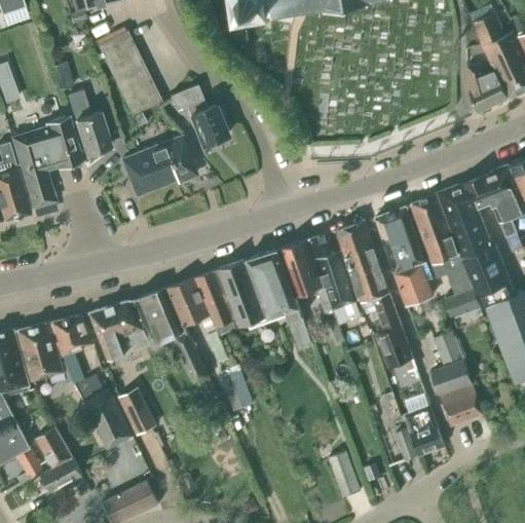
[(23,8),(20,0),(0,0),(0,15),(23,8)]
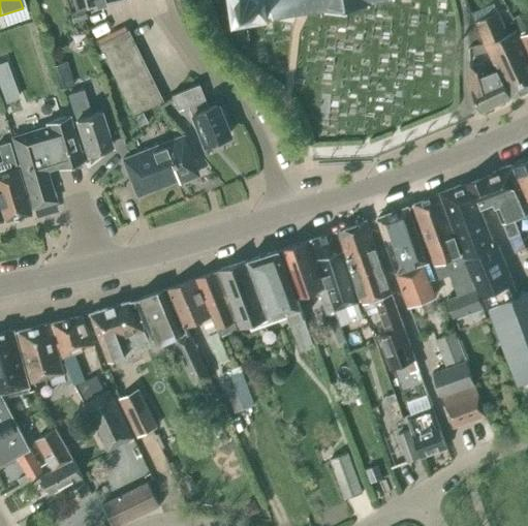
[(71,0),(75,12),(68,14),(72,26),(84,22),(81,11),(122,0),(71,0)]
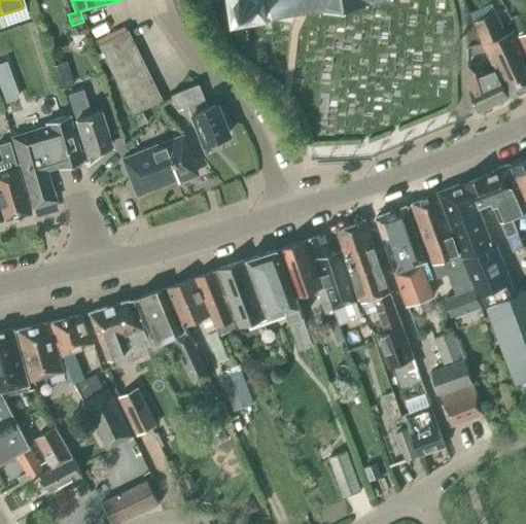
[(238,0),(240,9),(271,4),(272,12),(273,14),(324,7),(324,9),(370,2),(370,0),(238,0)]
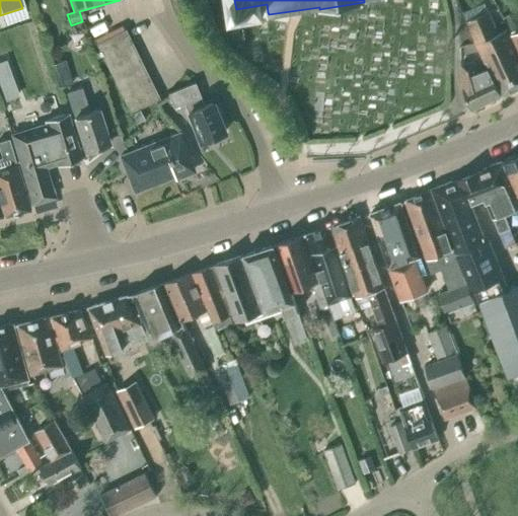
[(517,57),(506,31),(504,32),(496,13),(488,16),(484,6),(461,14),(474,45),(483,63),(486,72),(503,97),(517,89),(517,57)]
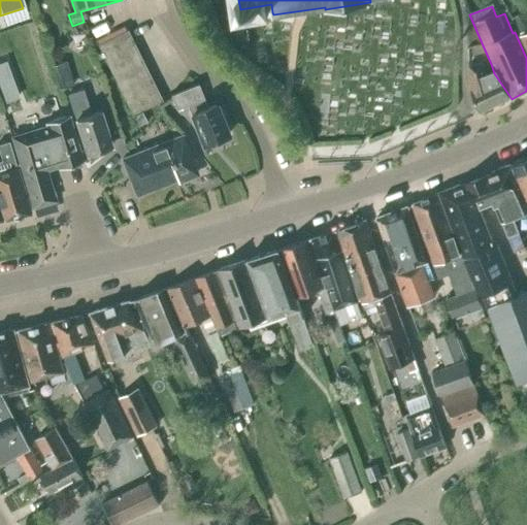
[(526,33),(525,34),(521,25),(518,18),(511,21),(516,32),(519,38),(518,38),(526,57),(526,33)]
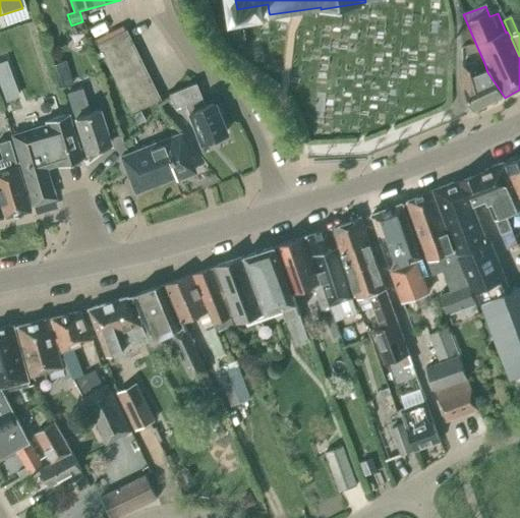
[(129,42),(125,32),(95,47),(101,57),(129,42)]
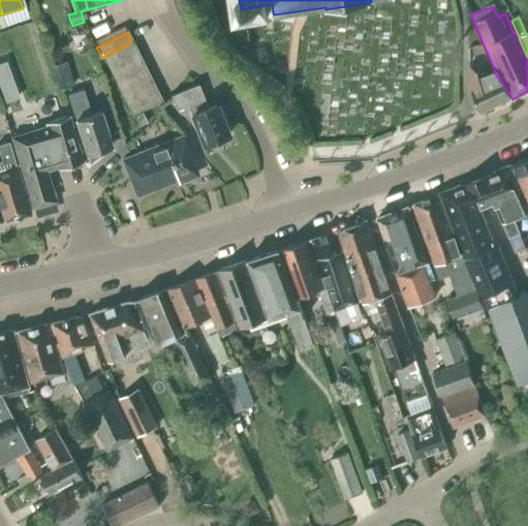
[(131,42),(102,58),(106,67),(136,53),(131,42)]
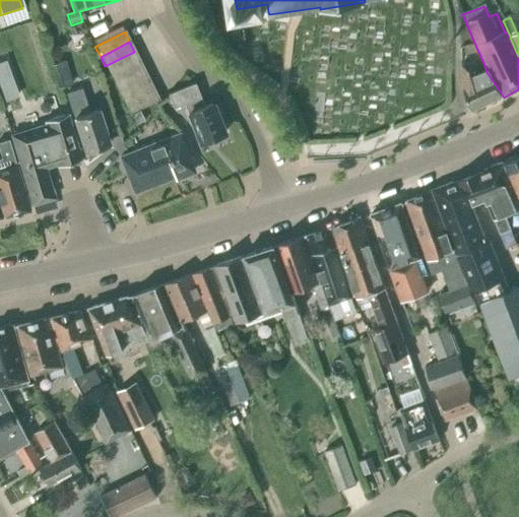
[(134,52),(105,66),(110,76),(139,61),(134,52)]
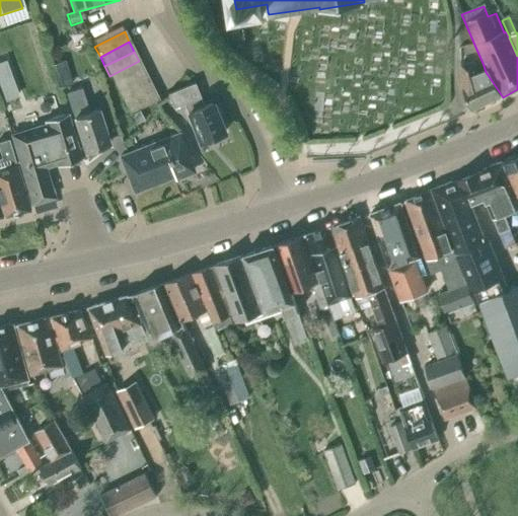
[(115,86),(144,71),(139,61),(109,76),(115,86)]
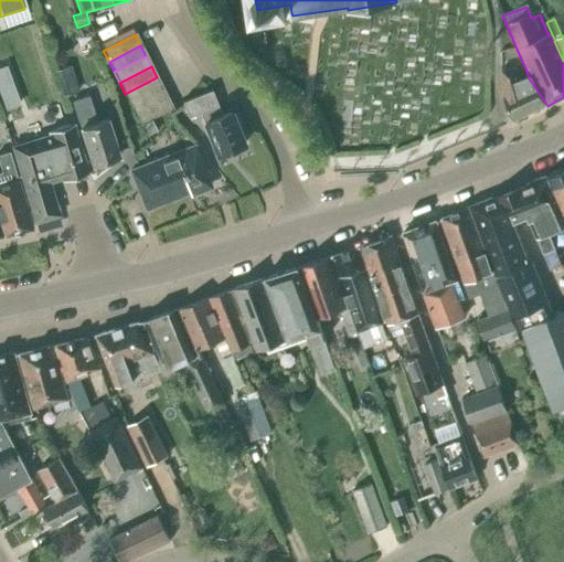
[(19,107),(4,67),(0,69),(0,101),(4,112),(19,107)]
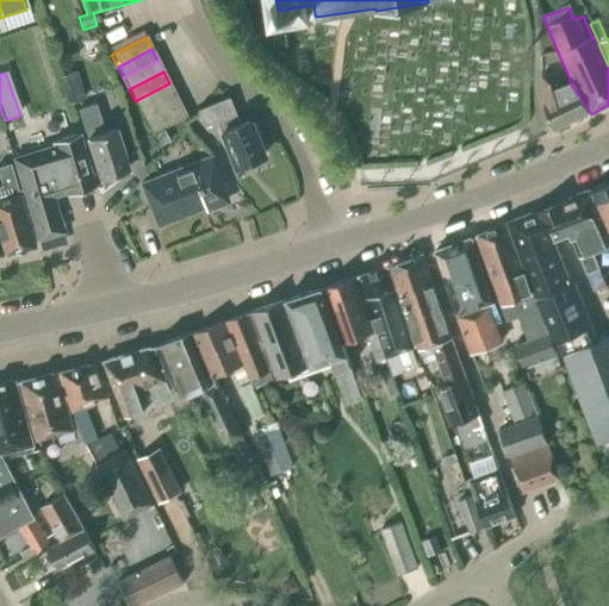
[(84,100),(74,74),(57,79),(67,106),(84,100)]
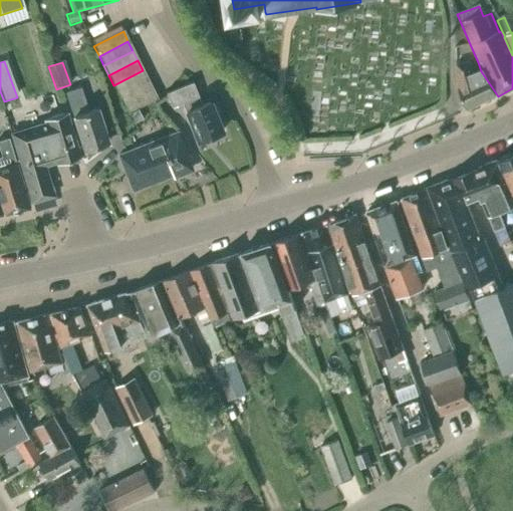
[(493,98),(481,71),(471,75),(467,63),(456,66),(457,88),(467,110),(493,98)]
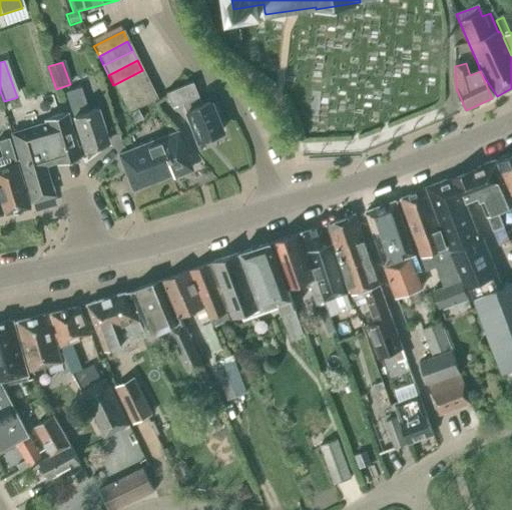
[(118,95),(147,80),(142,70),(113,85),(118,95)]
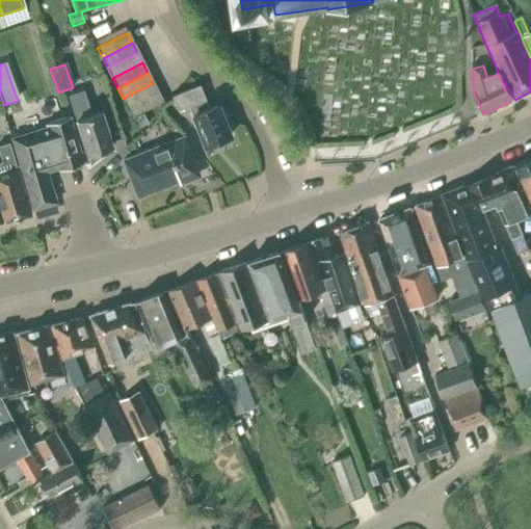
[(127,108),(157,93),(153,83),(123,99),(127,108)]
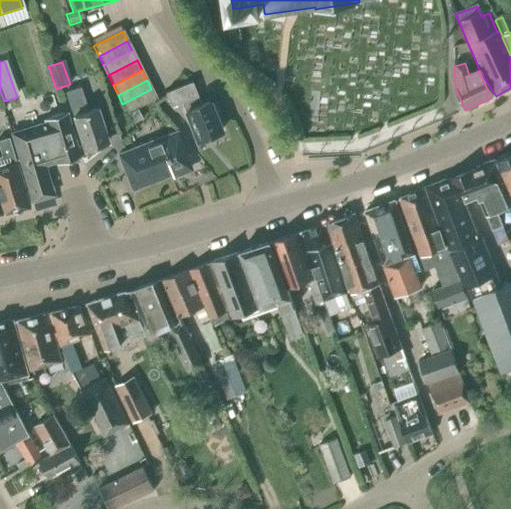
[(196,143),(220,133),(209,104),(200,107),(191,84),(165,95),(170,108),(181,104),(185,113),(184,113),(196,143)]
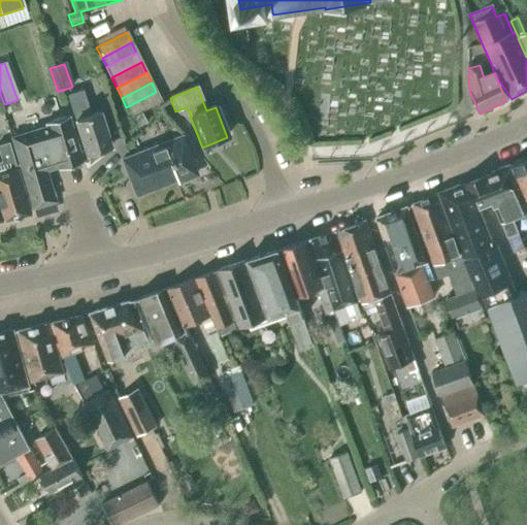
[(86,157),(110,148),(99,112),(90,117),(81,92),(67,97),(74,122),(86,157)]
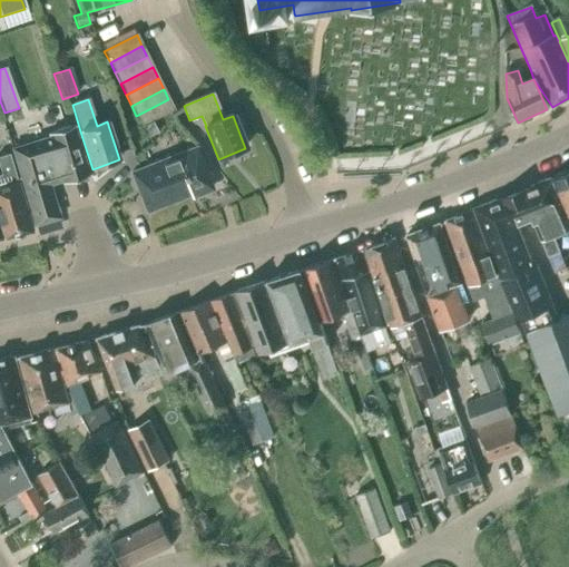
[(141,127),(174,111),(168,99),(136,116),(141,127)]
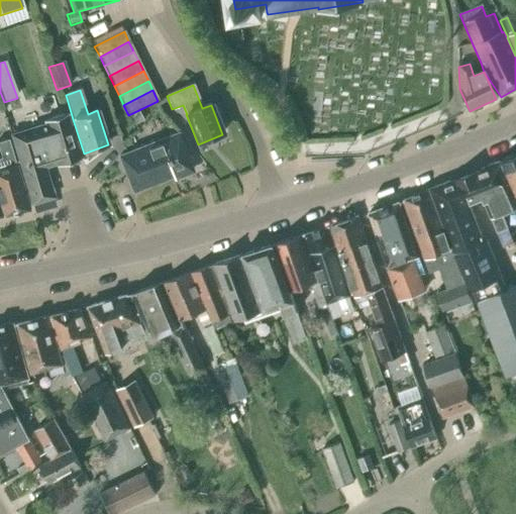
[(142,121),(137,112),(129,116),(134,126),(142,121)]
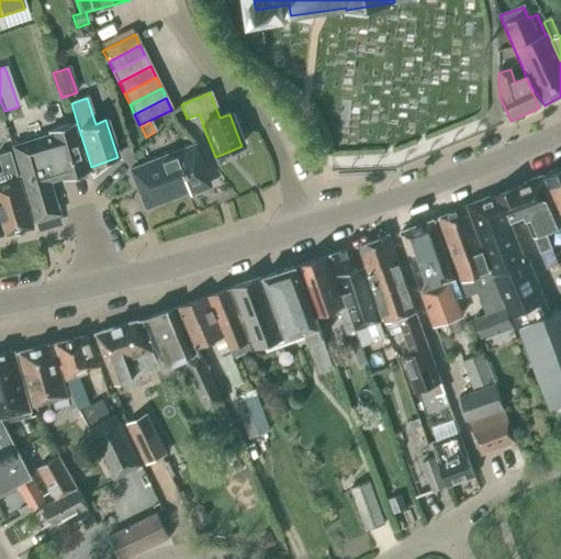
[(11,148),(32,224),(58,216),(48,183),(62,179),(63,182),(87,175),(71,125),(47,133),(48,137),(11,148)]
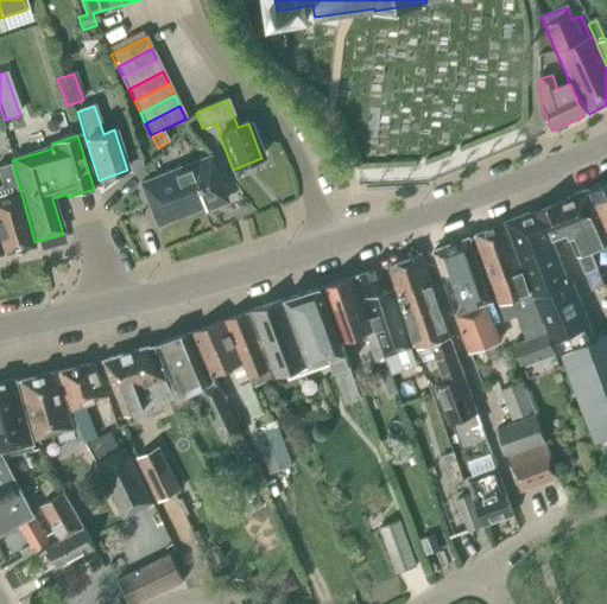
[(210,211),(222,207),(220,202),(225,201),(213,171),(209,173),(203,160),(139,185),(141,189),(156,227),(200,210),(208,207),(210,211)]
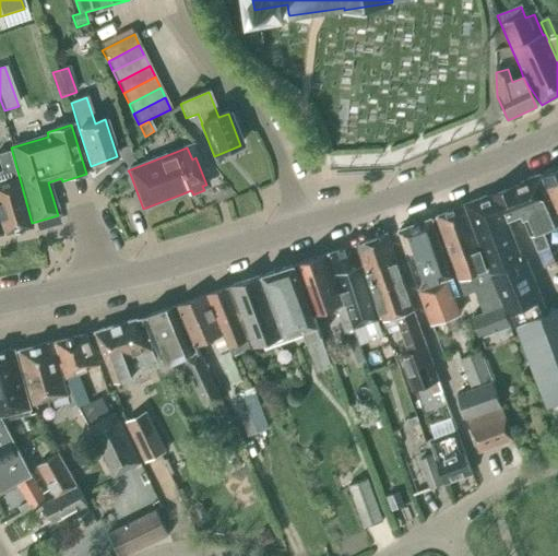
[(0,227),(2,235),(32,228),(16,179),(8,153),(0,155),(0,172),(0,227)]
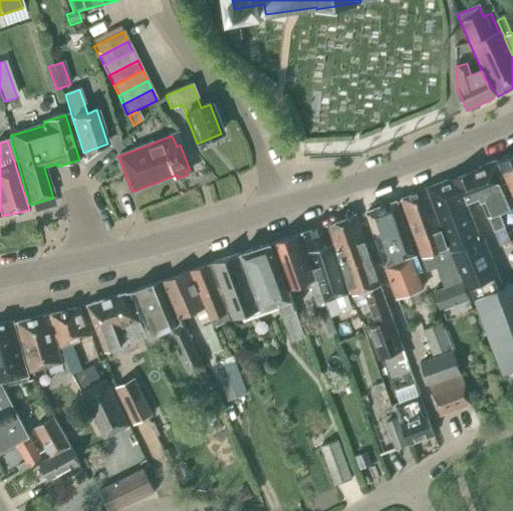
[(512,156),(511,157),(508,156),(503,158),(501,161),(498,162),(508,186),(512,195),(512,156)]
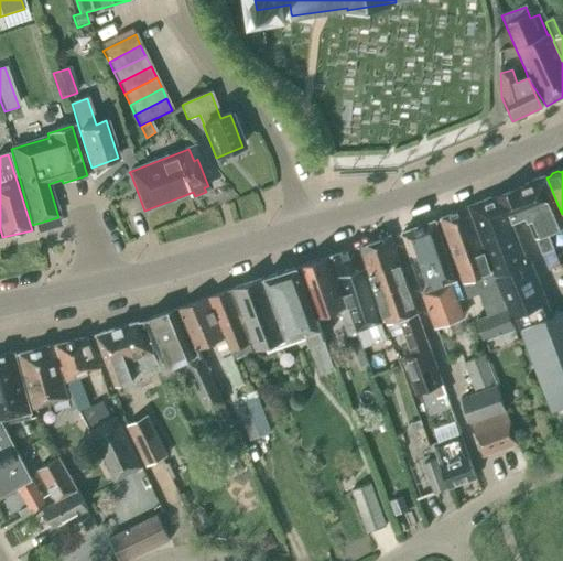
[(542,255),(553,250),(545,233),(562,225),(562,224),(555,205),(558,204),(547,177),(543,179),(540,179),(532,181),(530,184),(529,185),(521,189),(520,187),(497,196),(502,212),(506,211),(511,225),(527,219),(542,255)]
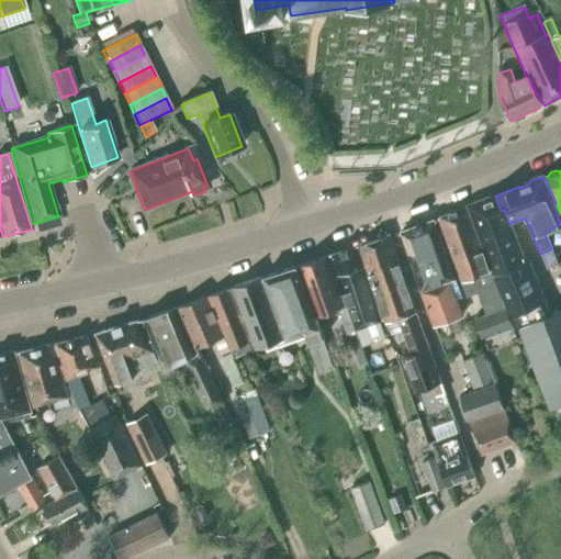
[(560,347),(557,337),(552,339),(543,320),(550,316),(539,289),(537,283),(525,265),(509,224),(504,210),(501,211),(495,196),(493,197),(493,198),(470,207),(468,208),(495,277),(515,330),(518,328),(535,369),(560,358),(560,347)]
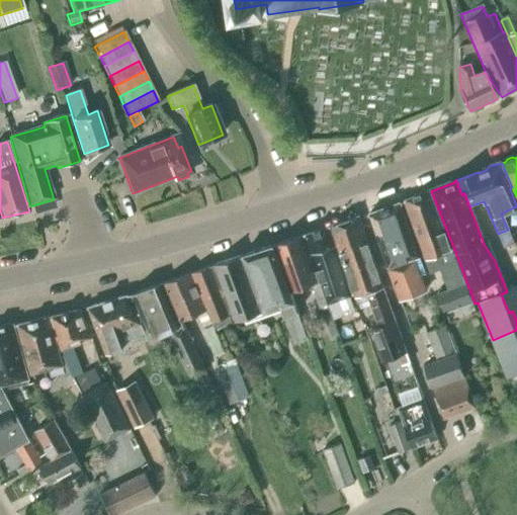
[(440,270),(448,290),(437,294),(444,313),(471,303),(455,255),(452,250),(430,191),(403,202),(418,240),(417,240),(425,261),(426,261),(430,273),(440,270)]
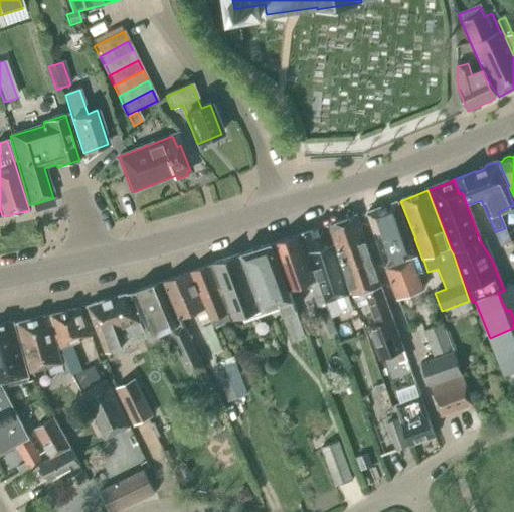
[(397,299),(423,290),(418,276),(422,274),(416,256),(397,202),(366,213),(397,299)]
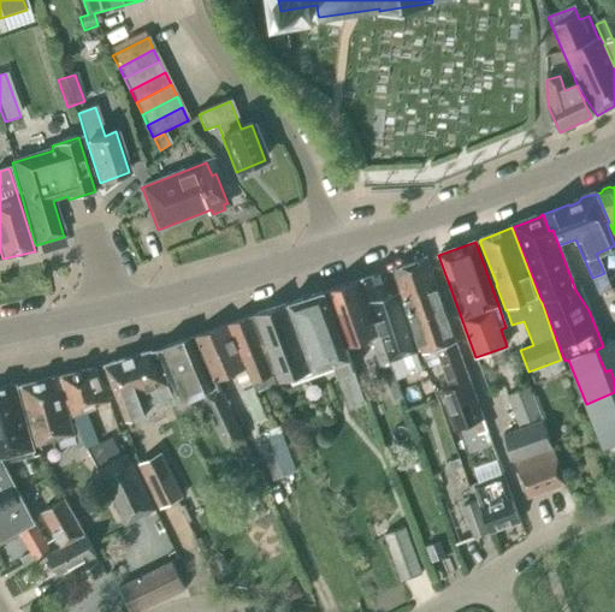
[(423,355),(441,348),(443,356),(459,351),(426,259),(392,269),(421,352),(423,355)]
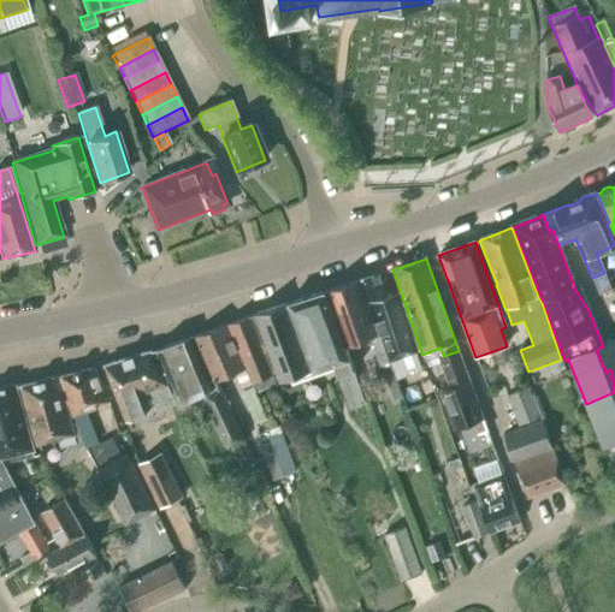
[(389,363),(418,354),(398,297),(391,271),(361,280),(380,336),(389,363)]
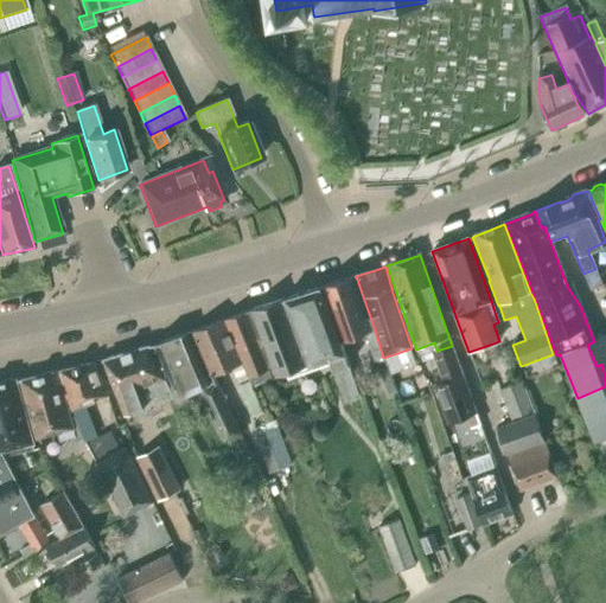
[(374,331),(355,276),(320,289),(339,342),(365,334),(375,361),(383,358),(375,331),(374,331)]
